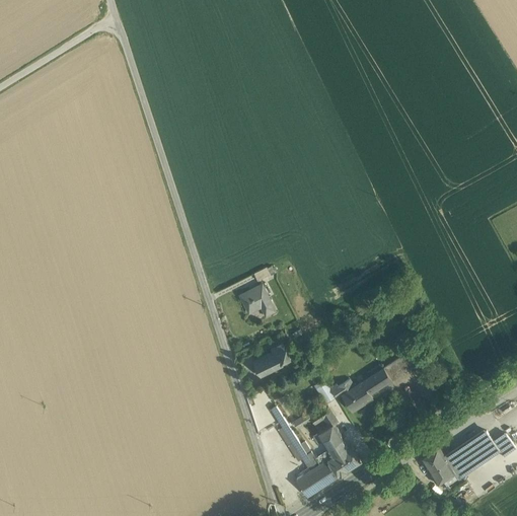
[(265,269),(252,275),(255,283),(269,277),(265,269)]
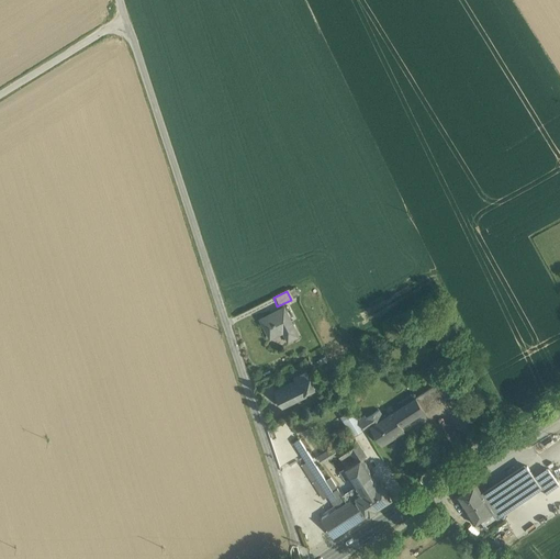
[(282,310),(258,322),(268,341),(281,334),(286,343),(297,337),(282,310)]
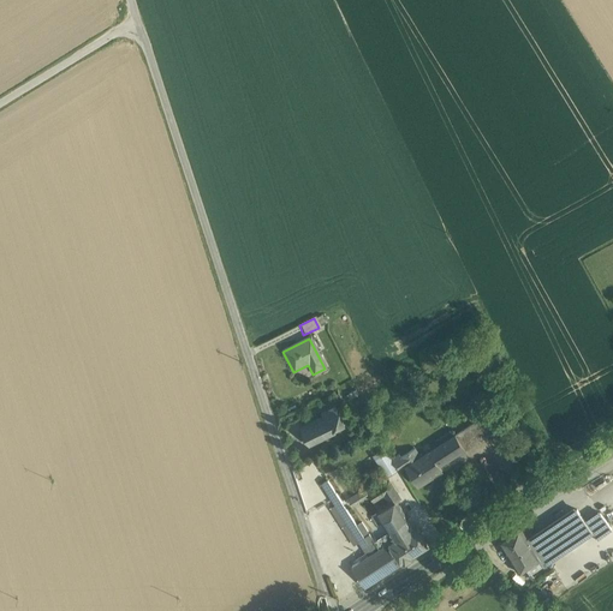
[(333,408),(319,415),(321,419),(298,430),(307,448),(333,435),(332,432),(343,426),(337,415),(335,415),(333,408)]
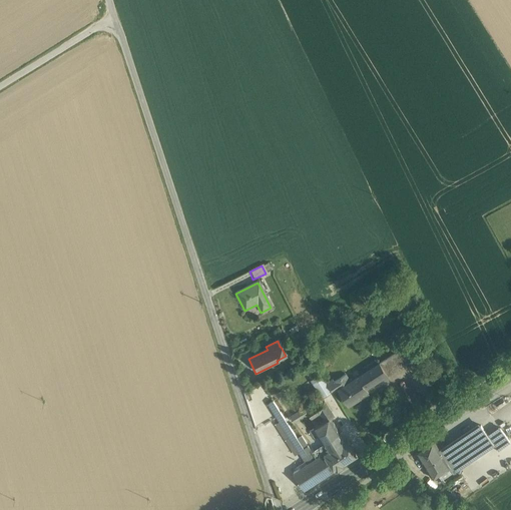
[(378,365),(357,378),(365,391),(386,377),(410,362),(402,349),(378,365)]
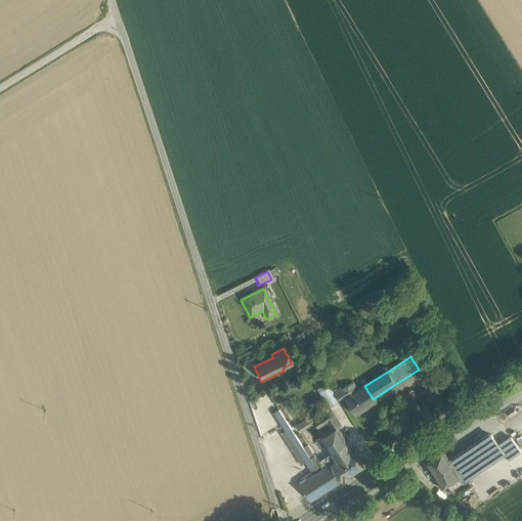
[(352,384),(340,392),(344,399),(356,391),(352,384)]
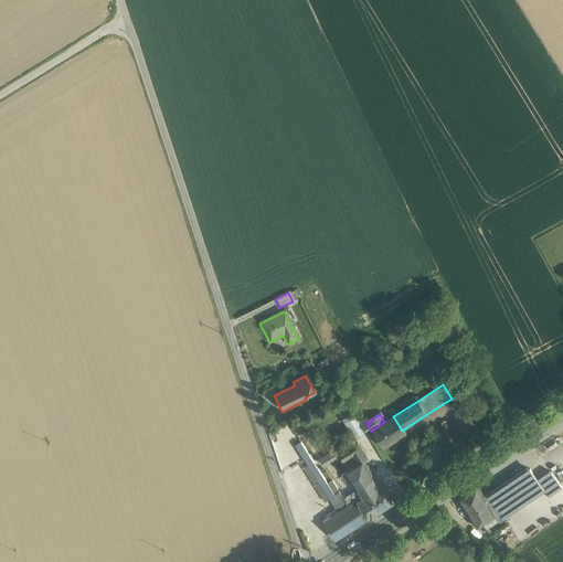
[(371,431),(370,431),(382,448),(391,443),(395,441),(395,439),(404,434),(402,431),(393,416),(371,431)]
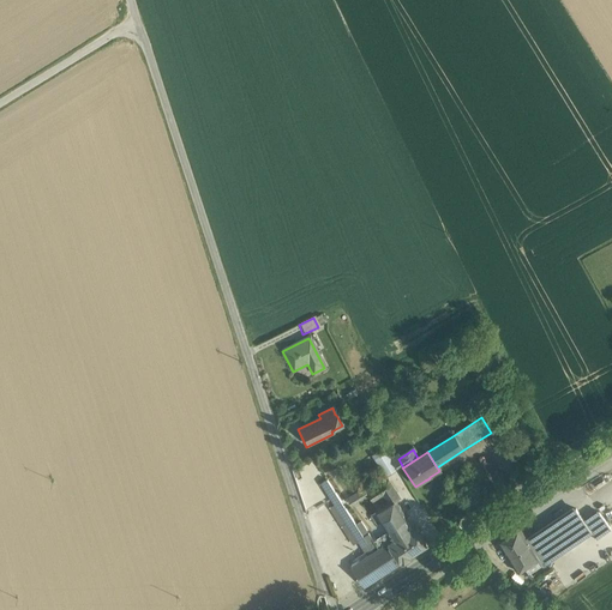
[(399,459),(396,457),(390,461),(396,471),(402,467),(403,467),(399,459)]
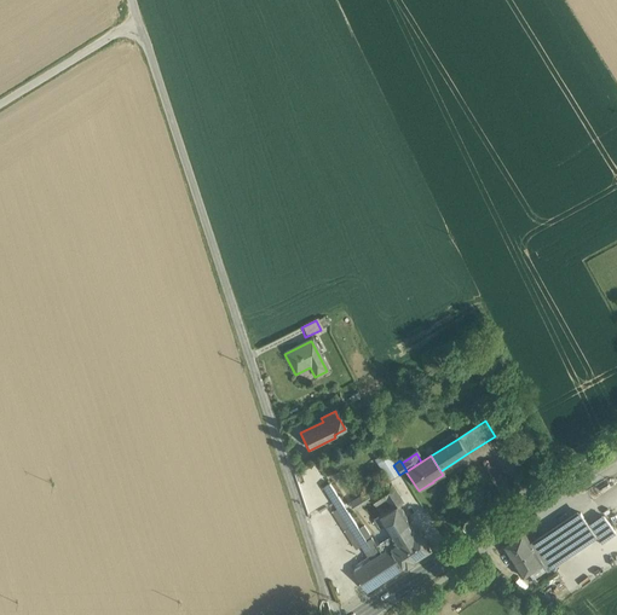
[(304,489),(323,480),(316,466),(298,476),(304,489)]
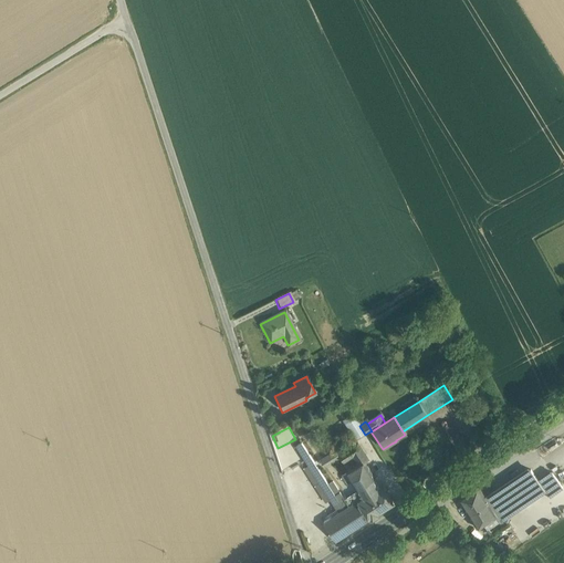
[(333,497),(300,445),(294,448),(336,514),(342,511),(333,497)]
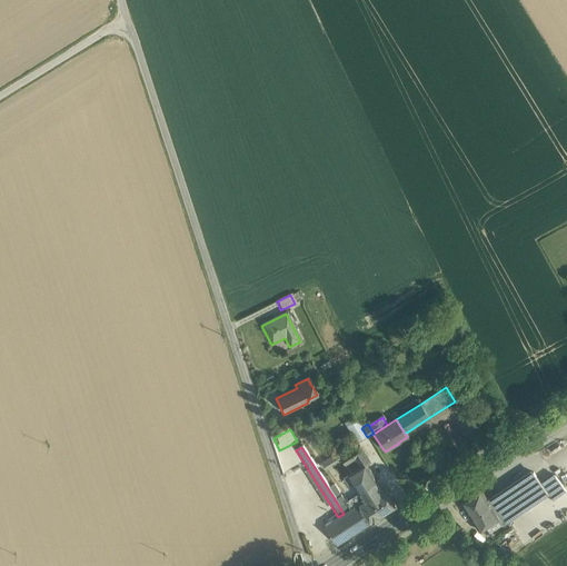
[(369,465),(358,448),(339,459),(344,467),(354,462),(359,470),(365,466),(365,467),(369,465)]
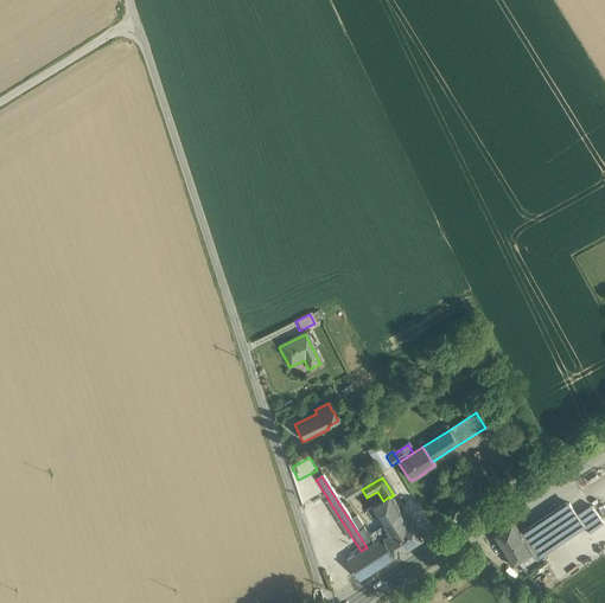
[(383,531),(369,539),(362,530),(357,532),(367,547),(361,551),(356,555),(355,552),(346,558),(348,560),(345,562),(358,582),(394,559),(395,559),(407,551),(421,541),(408,523),(406,524),(389,498),(389,496),(383,501),(369,510),(383,531)]
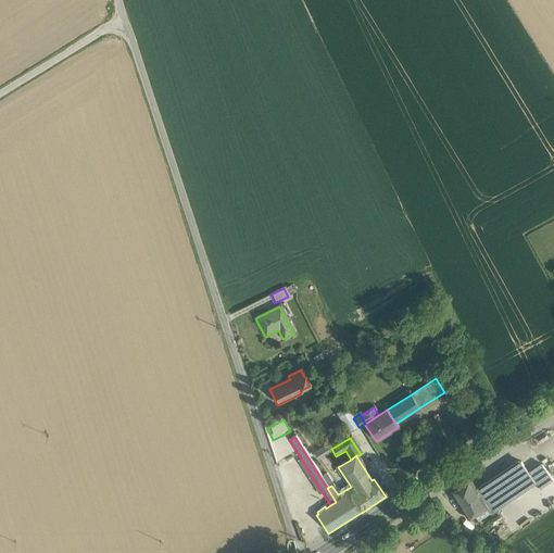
[(521,462),(481,489),(494,510),(534,482),(528,472),(521,462)]
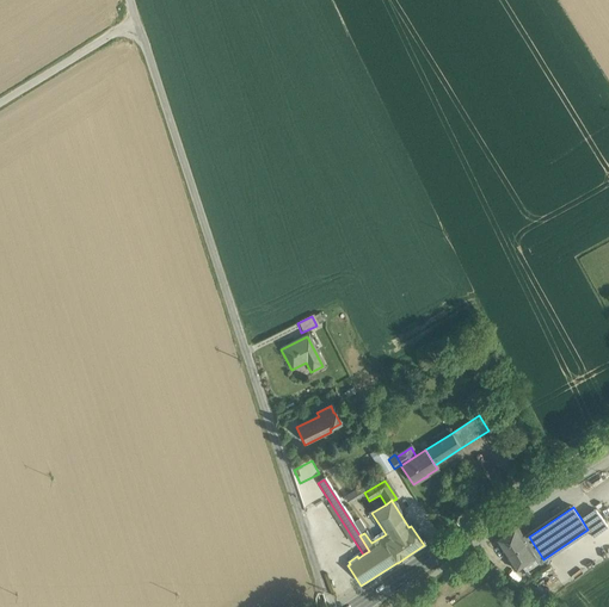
[(591,511),(580,518),(588,530),(600,522),(591,511)]
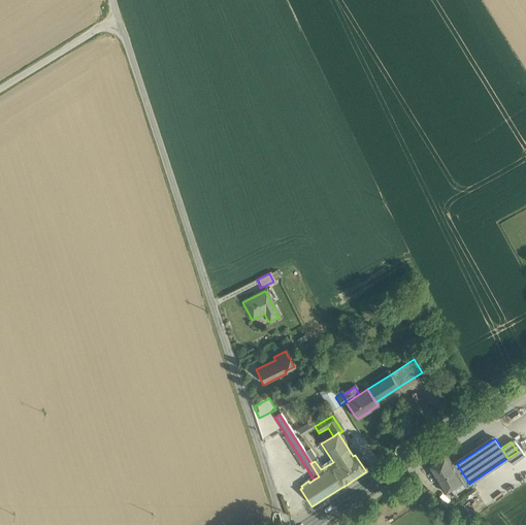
[(453,467),(446,456),(429,466),(445,491),(461,481),(465,487),(469,484),(457,464),(453,467)]
